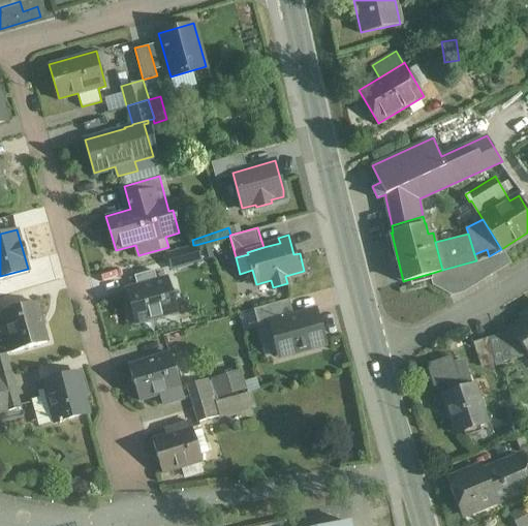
[(193,245),(168,252),(173,267),(200,259),(195,245),(193,245)]
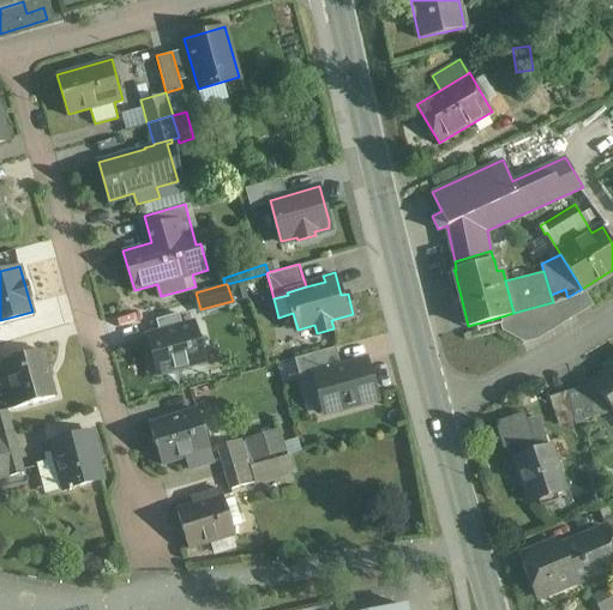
[(498,318),(502,330),(523,340),(536,337),(590,303),(582,289),(568,297),(565,289),(551,295),(553,302),(514,313),(498,318)]
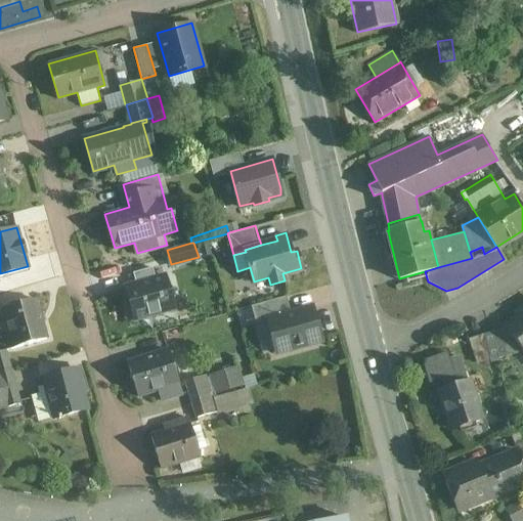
[(166,274),(126,286),(136,318),(157,313),(160,324),(177,319),(173,308),(175,308),(166,274)]
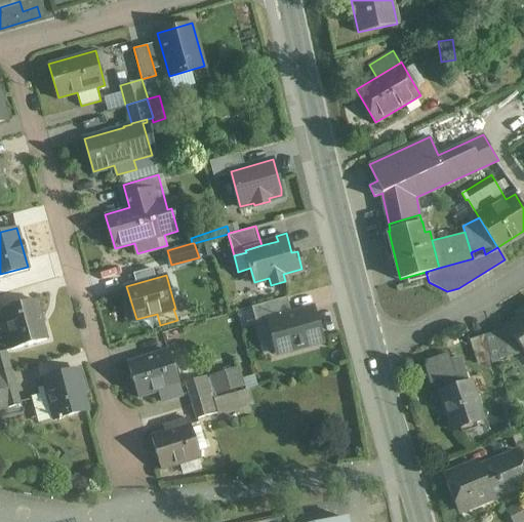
[(287,295),(251,306),(256,324),(269,320),(269,319),(292,313),(287,295)]
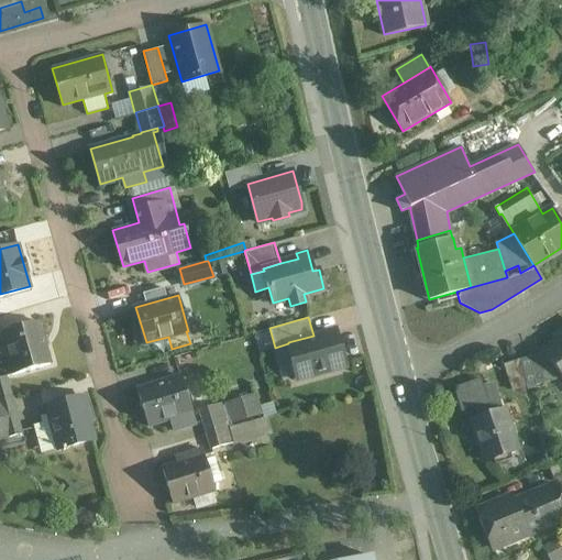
[(39,320),(3,330),(3,331),(0,332),(0,352),(9,350),(15,373),(51,362),(39,320)]
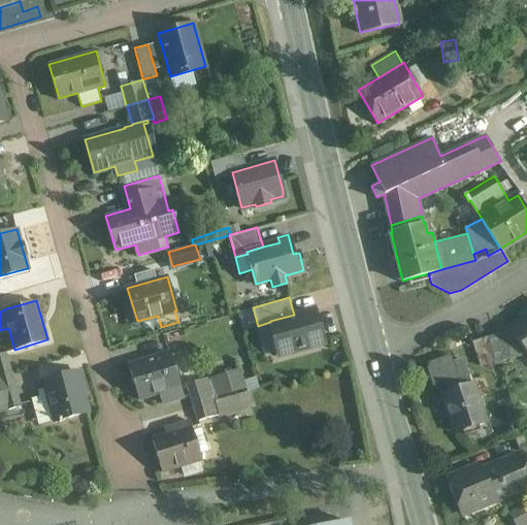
[(526,307),(521,313),(524,317),(509,328),(517,338),(526,352),(526,307)]
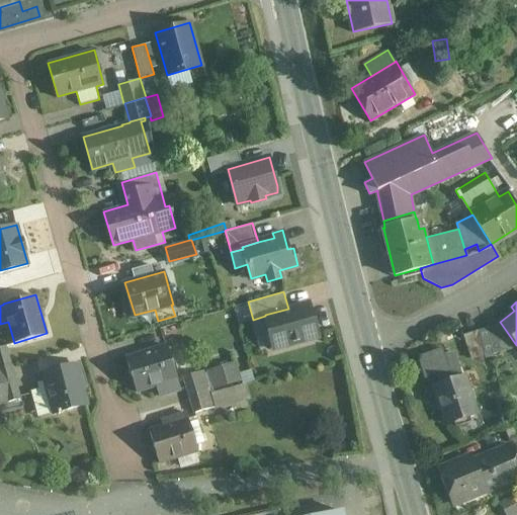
[(288,309),(265,315),(265,316),(274,347),(318,335),(309,304),(288,309)]
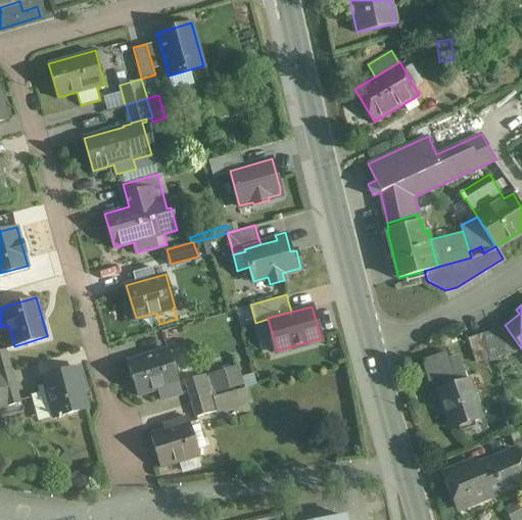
[(505,325),(490,330),(496,353),(516,348),(509,338),(512,335),(505,325)]
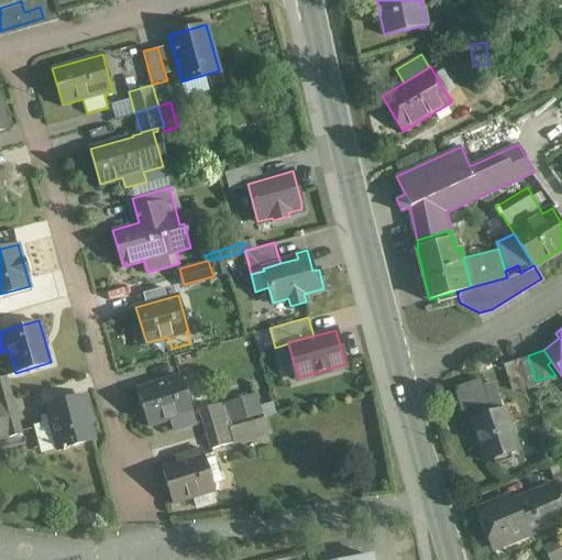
[(520,359),(505,364),(513,388),(528,383),(520,359)]
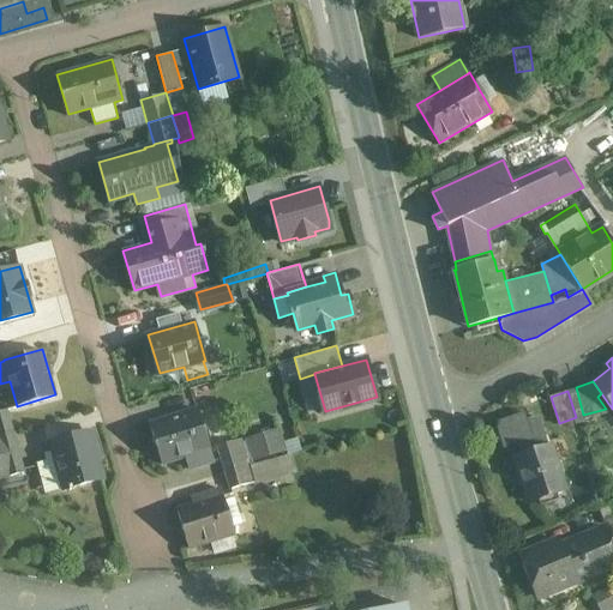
[(7,408),(0,410),(0,433),(13,429),(7,408)]
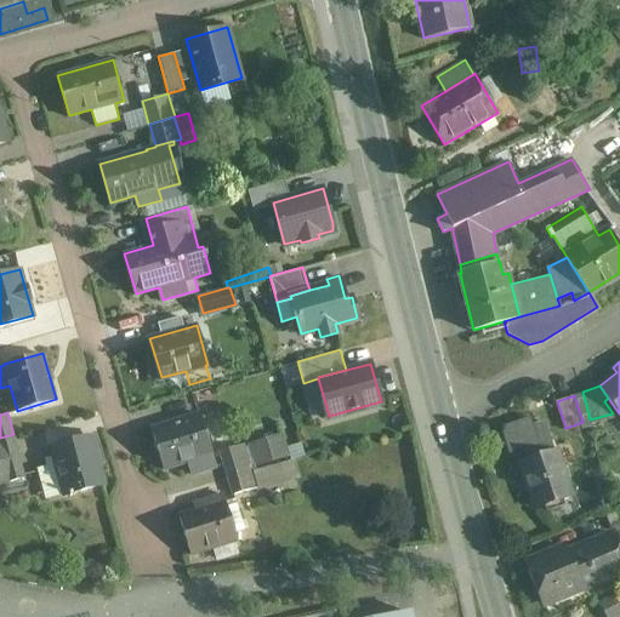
[(199,413),(153,428),(165,467),(211,452),(199,413)]
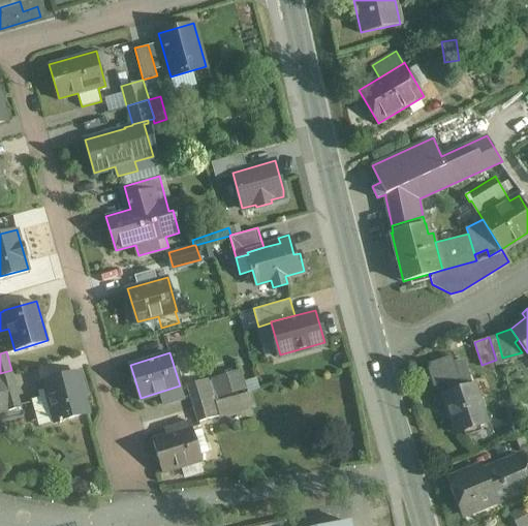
[(472,383),(461,387),(452,358),(433,364),(431,369),(435,383),(434,383),(435,384),(446,381),(449,391),(443,393),(458,432),(486,423),(472,383)]
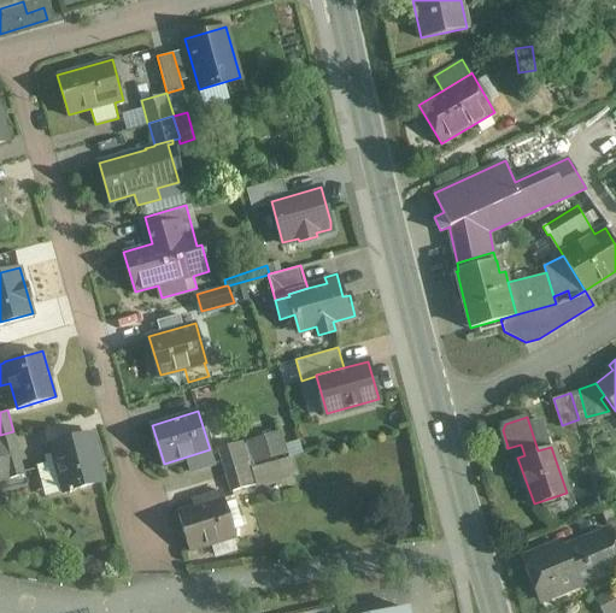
[(0,435),(0,478),(24,471),(13,431),(0,435)]
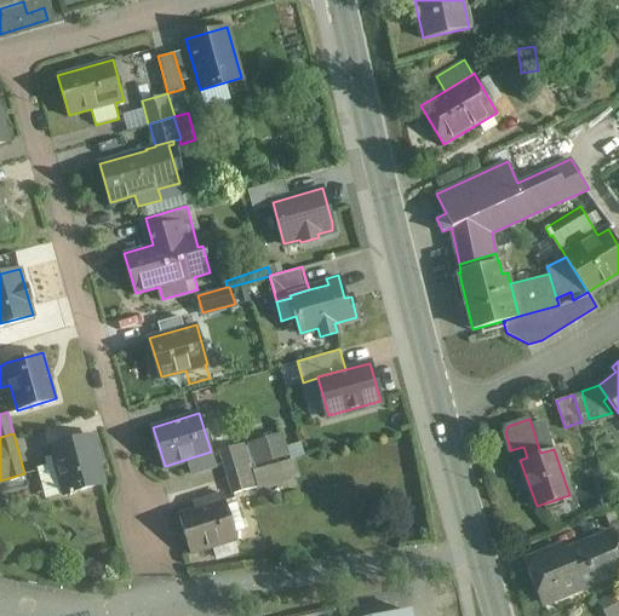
[(276,433),(246,443),(252,462),(282,453),(276,433)]
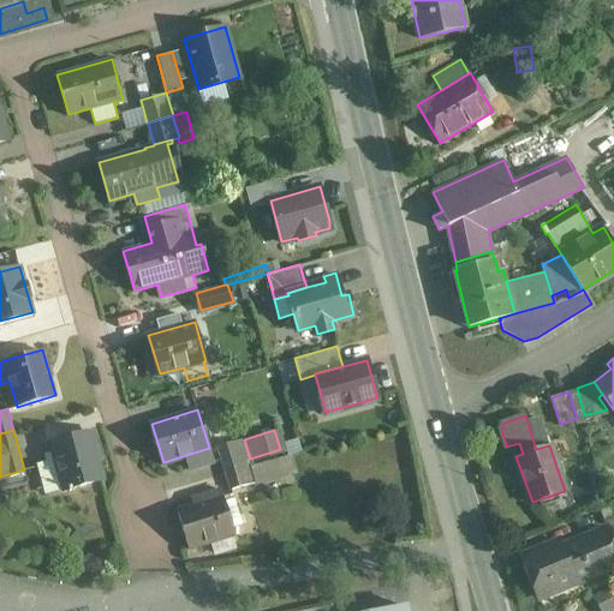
[(90,431),(52,442),(57,457),(65,487),(103,478),(90,431)]
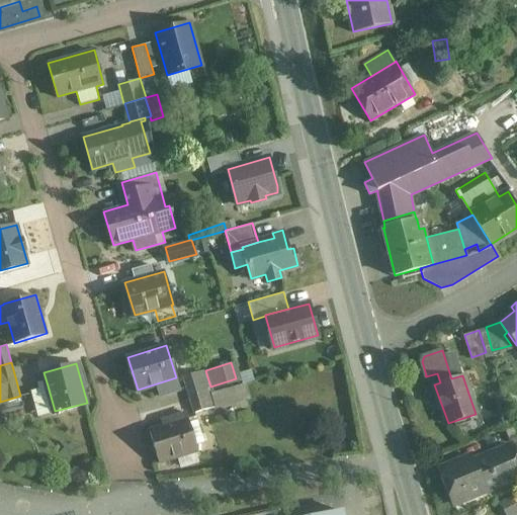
[(204,369),(184,375),(190,398),(211,392),(204,369)]
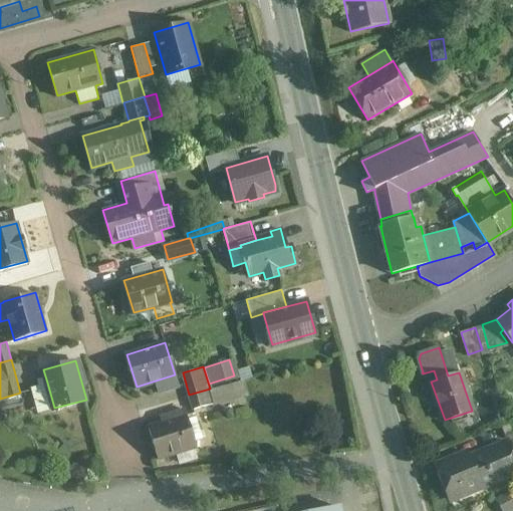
[(210,389),(213,403),(244,394),(240,379),(210,389)]
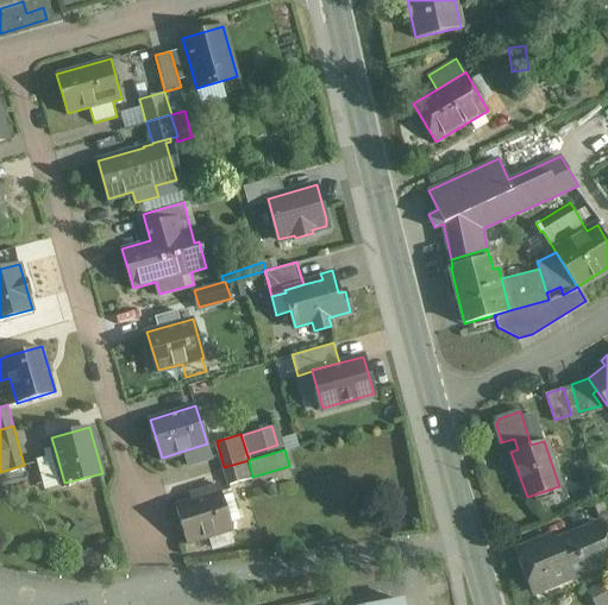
[(43,489),(64,483),(56,453),(35,459),(43,489)]
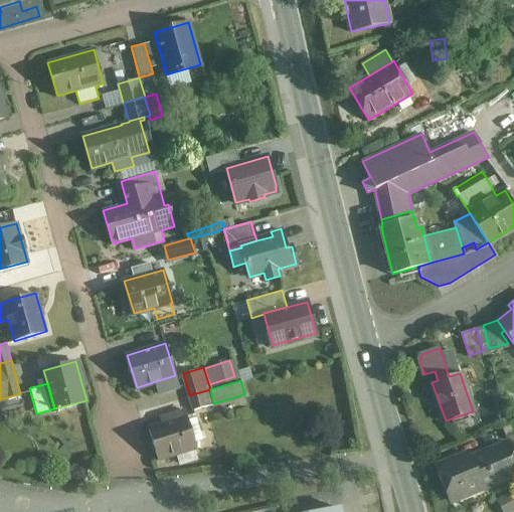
[(210,389),(189,395),(194,409),(213,403),(210,389)]
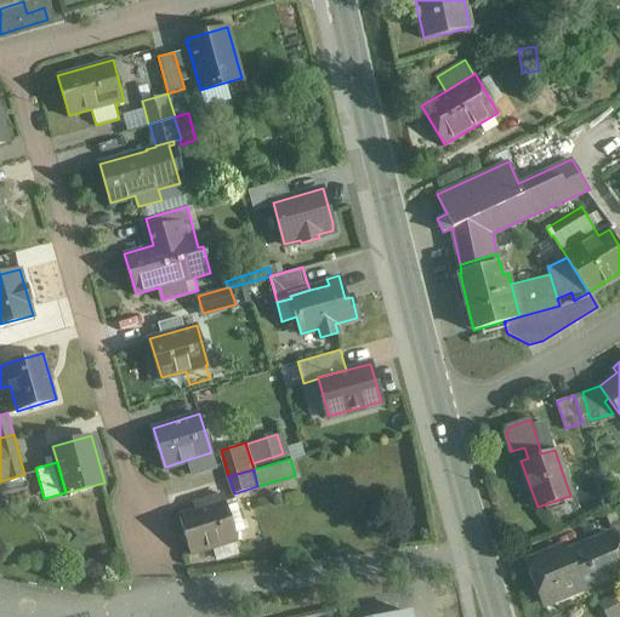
[(225,493),(205,500),(206,506),(180,514),(192,553),(238,538),(226,500),(227,500),(225,493)]
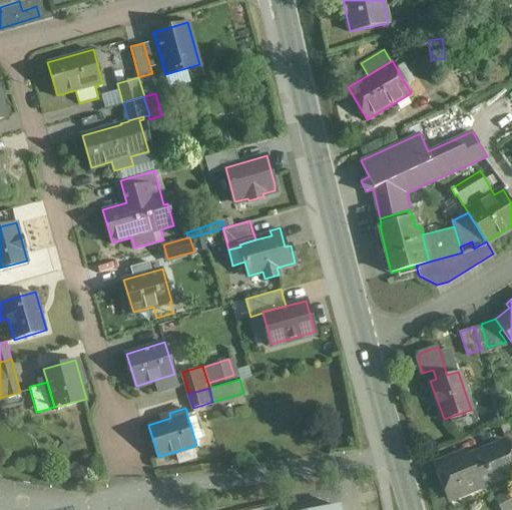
[(511,417),(500,422),(505,435),(511,432),(511,417)]
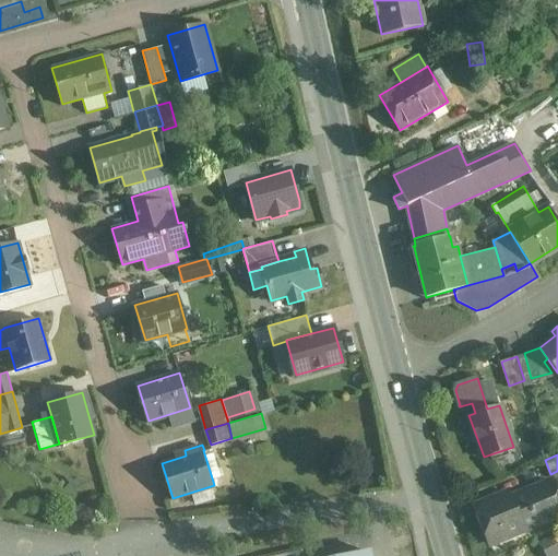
[(557,492),(553,481),(512,497),(510,492),(475,506),(489,542),(557,512),(557,492)]
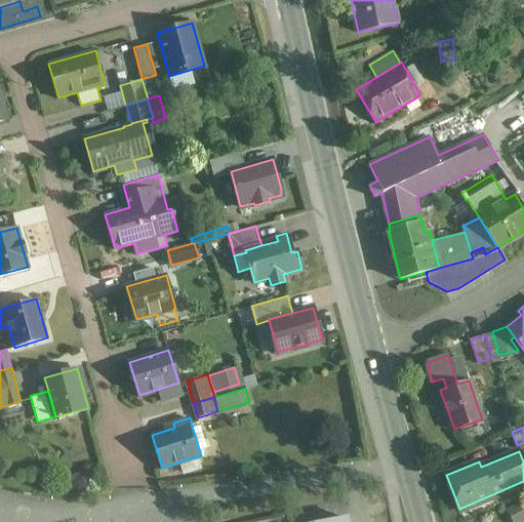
[(523,498),(508,508),(515,521),(518,521),(523,519),(523,498)]
